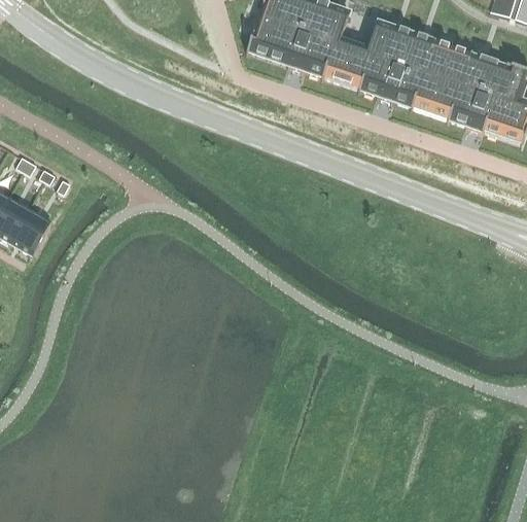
[(252,32),(245,54),(247,54),(248,51),(287,65),(286,67),(304,73),(305,70),(321,76),(320,78),(322,79),(323,76),(358,89),(357,92),(358,92),(359,90),(376,95),(375,98),(393,103),(393,101),(410,106),(410,109),(411,109),(412,107),(447,118),(446,122),(448,123),(449,119),(465,126),(464,128),(482,134),(483,131),(521,144),(520,146),(522,147),(526,131),(526,103),(519,101),(526,75),(526,73),(505,66),(504,67),(470,56),(471,53),(469,53),(468,55),(433,43),(434,40),(433,40),(432,42),(377,24),(367,49),(340,40),(348,13),(308,0),(264,0),(261,5),(264,5),(265,5),(254,34),(254,33),(254,32),(252,32)]
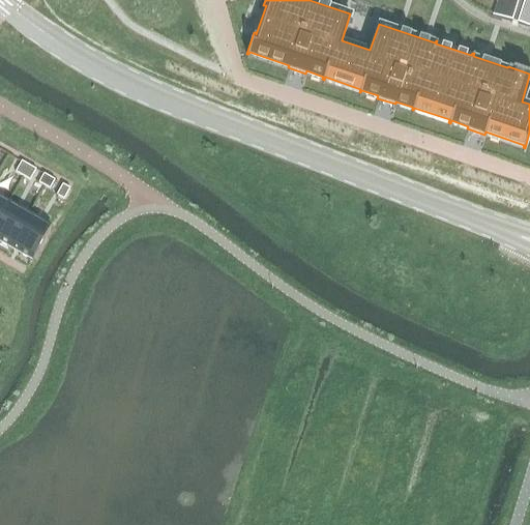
[(496,0),(494,8),(493,11),(529,23),(529,0),(496,0)]
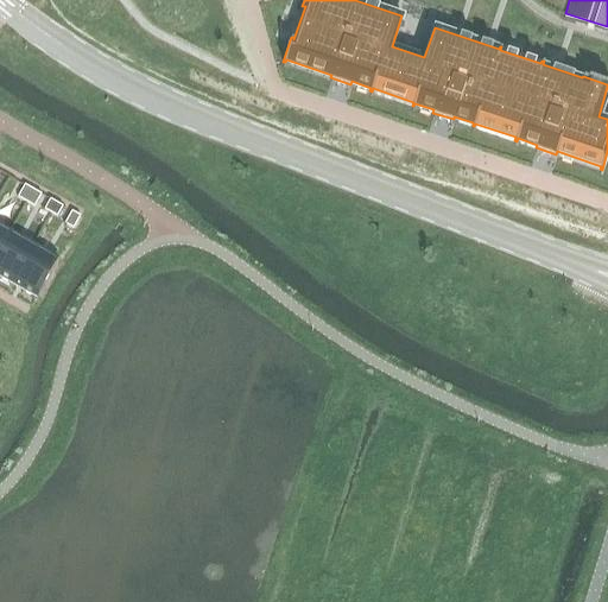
[(24,181),(17,194),(25,198),(32,185),(24,181)]
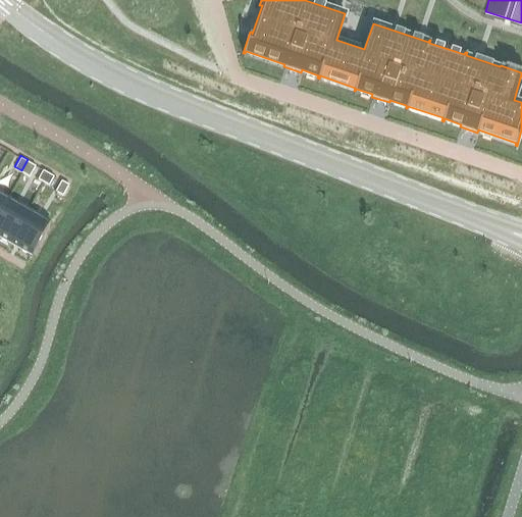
[(28,159),(21,170),(29,174),(35,163),(28,159)]
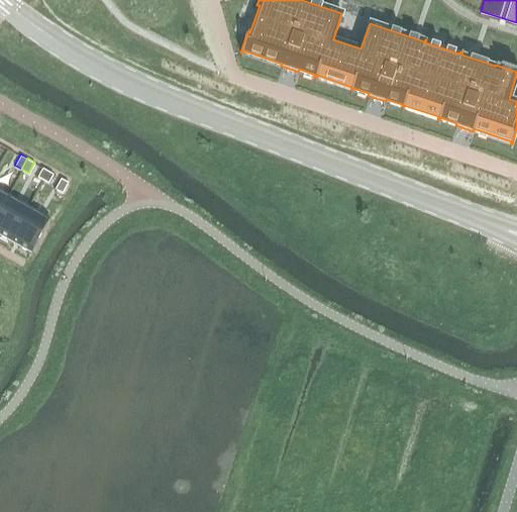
[(42,166),(36,177),(41,180),(47,183),(53,172),(47,169),(42,166)]
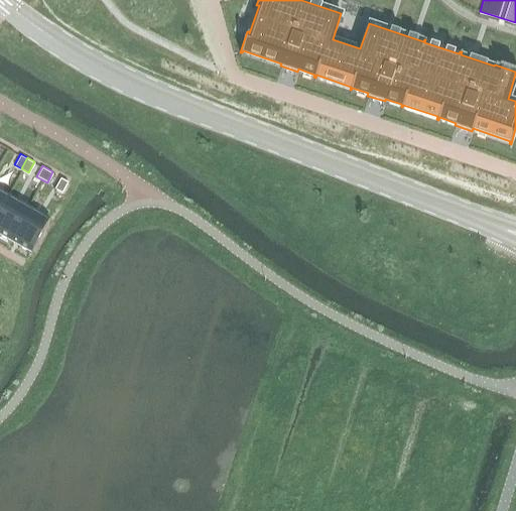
[(60,176),(54,186),(61,190),(68,180),(60,176)]
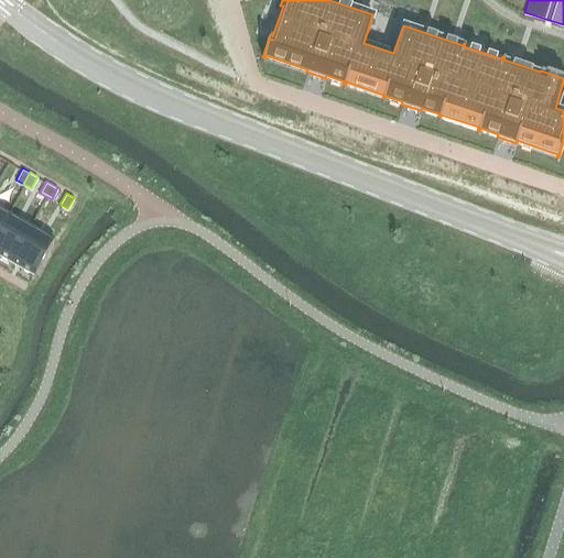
[(9,210),(0,225),(0,252),(10,259),(30,222),(9,210)]
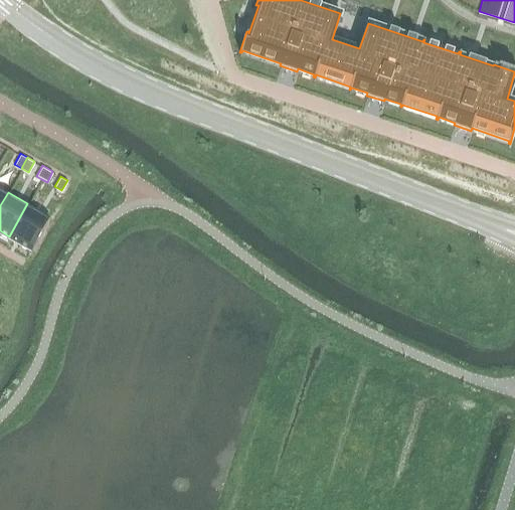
[(27,203),(9,236),(30,248),(48,215),(27,203)]
